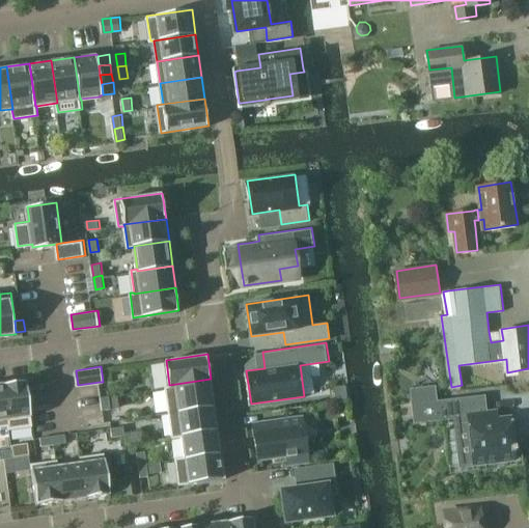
[(211,379),(169,385),(165,386),(169,412),(215,406),(211,379)]
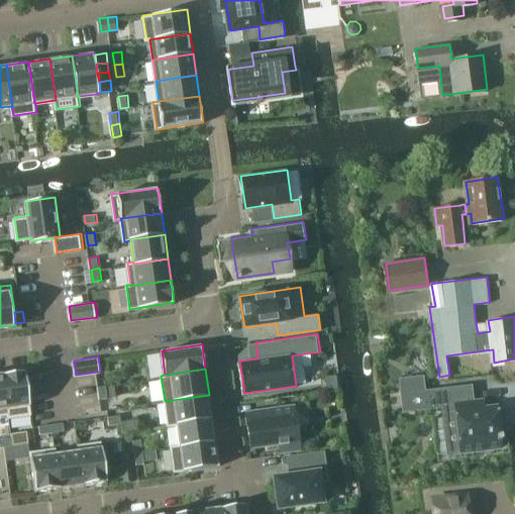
[(33,414),(26,371),(4,374),(9,414),(8,414),(9,418),(33,414)]
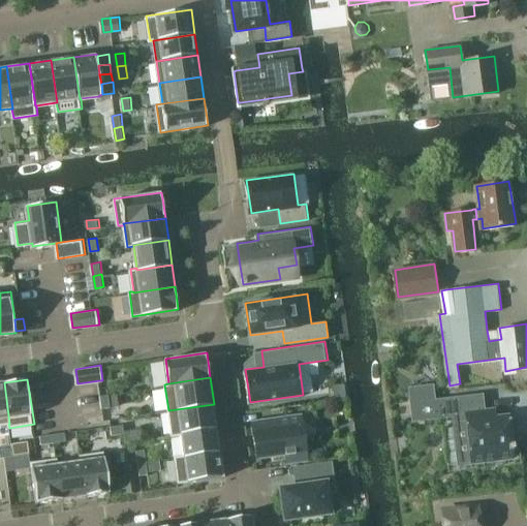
[(0,425),(8,424),(9,424),(4,382),(0,382),(0,425)]
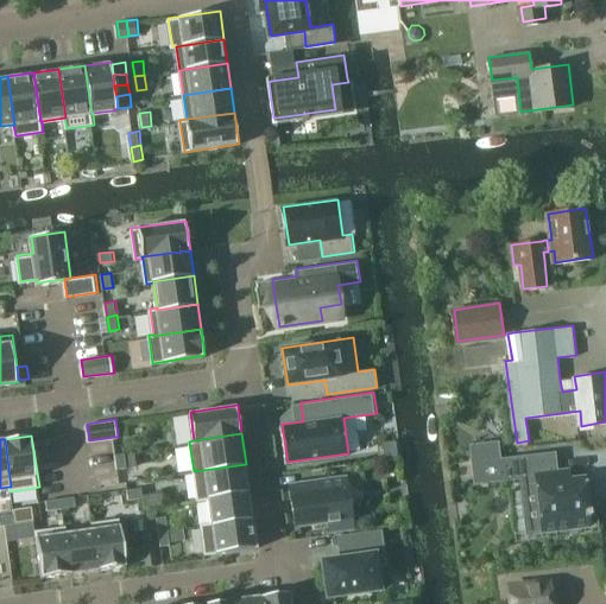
[(500,439),(472,443),(475,482),(538,475),(544,529),(592,523),(591,514),(592,514),(592,509),(589,509),(586,477),(572,478),(570,469),(560,470),(557,450),(503,457),(500,439)]
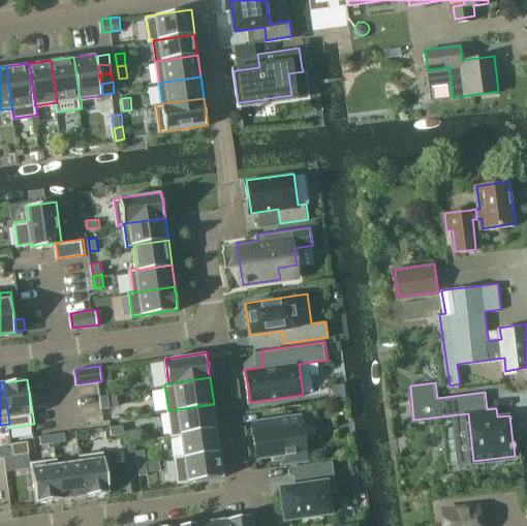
[(345,383),(335,384),(336,396),(347,395),(345,383)]
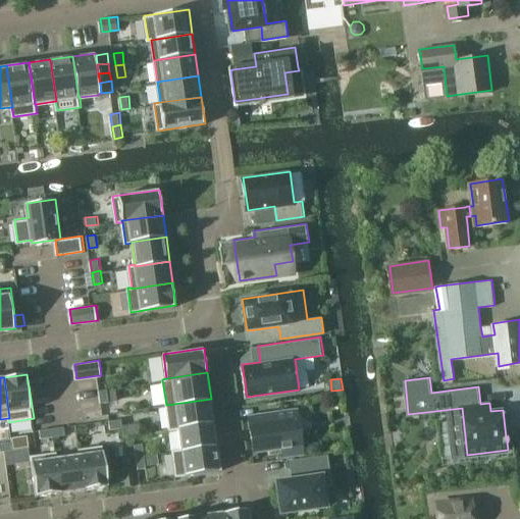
[(100,390),(101,402),(110,401),(108,388),(100,390)]
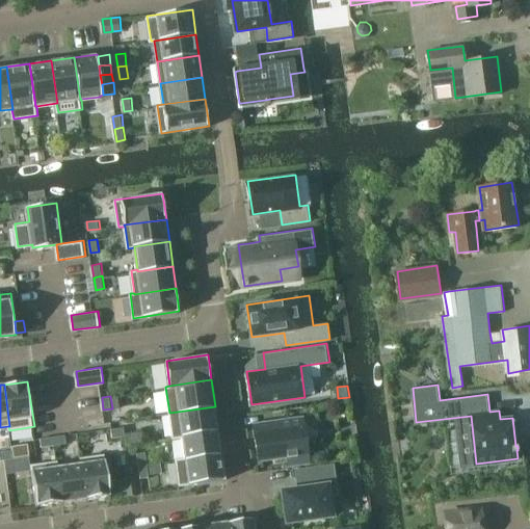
[(174,439),(183,437),(183,435),(219,430),(215,406),(169,413),(174,439)]
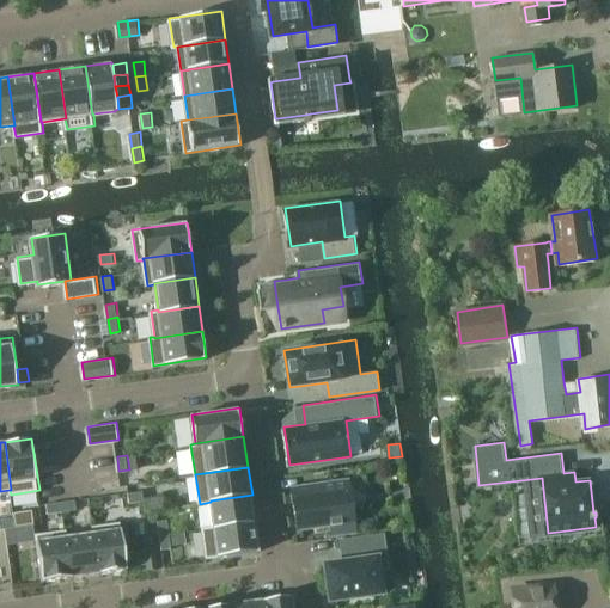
[(349,489),(347,478),(296,486),(297,496),(294,496),(299,528),(333,524),(334,534),(355,532),(354,521),(357,521),(352,489),(349,489)]
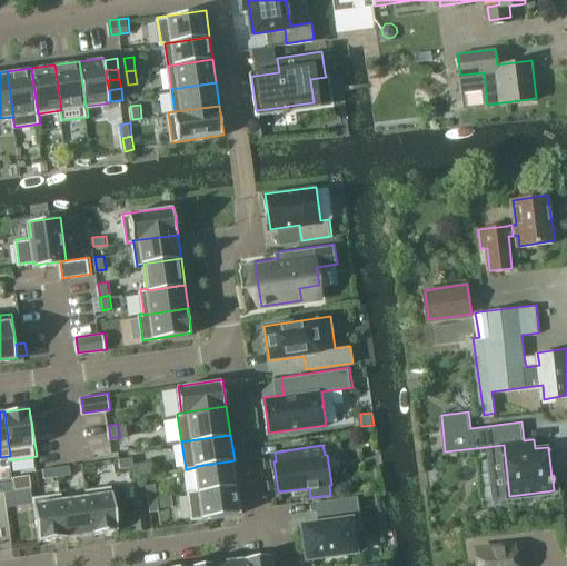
[(121,467),(135,465),(133,456),(120,457),(121,467)]
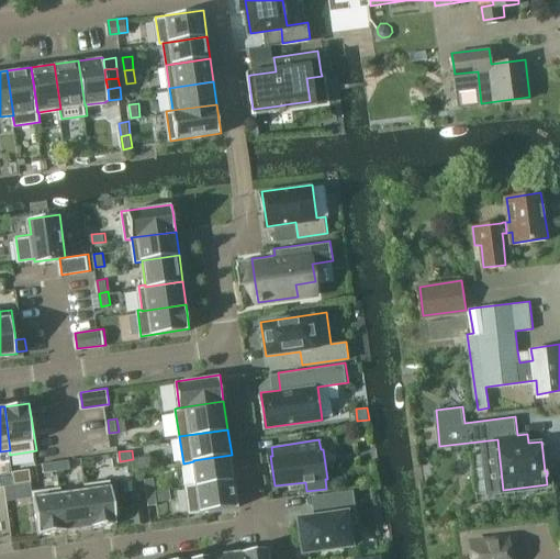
[(193,460),(193,461),(197,482),(197,483),(235,478),(232,455),(193,460)]
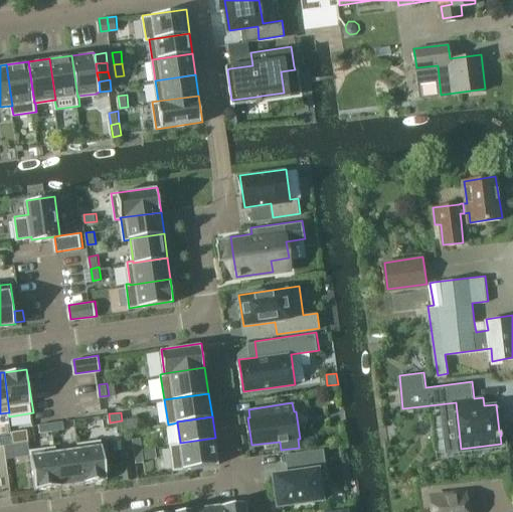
[(64,419),(57,420),(52,421),(53,430),(65,428),(64,419)]
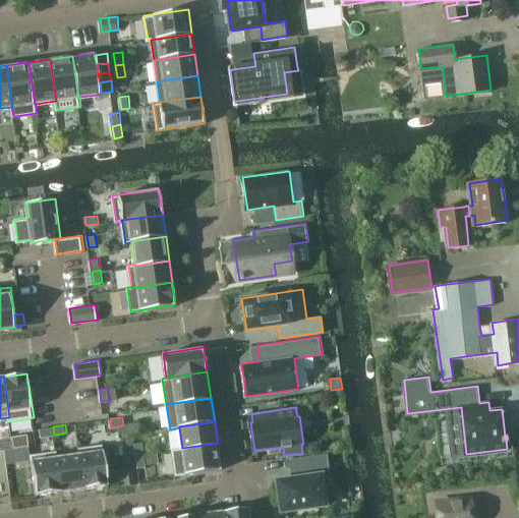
[(53,426),(41,428),(42,437),(54,435),(53,426)]
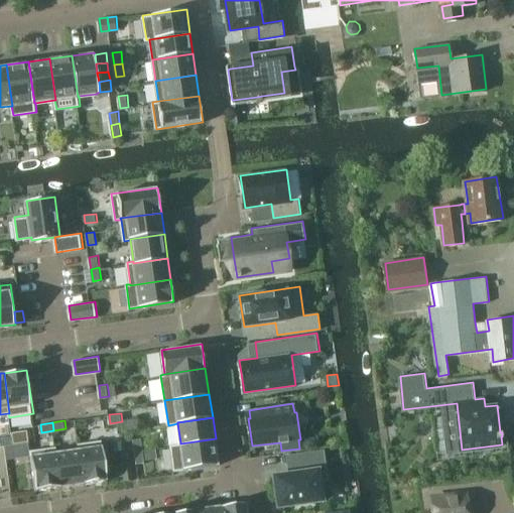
[(12,435),(14,443),(30,440),(28,428),(12,431),(12,435)]
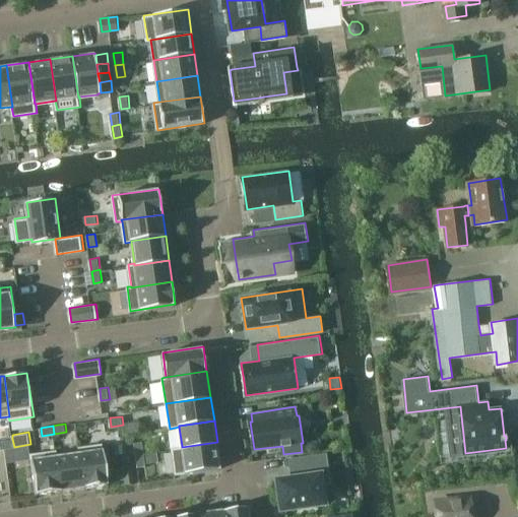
[(14,447),(12,439),(0,440),(1,449),(5,448),(14,447)]
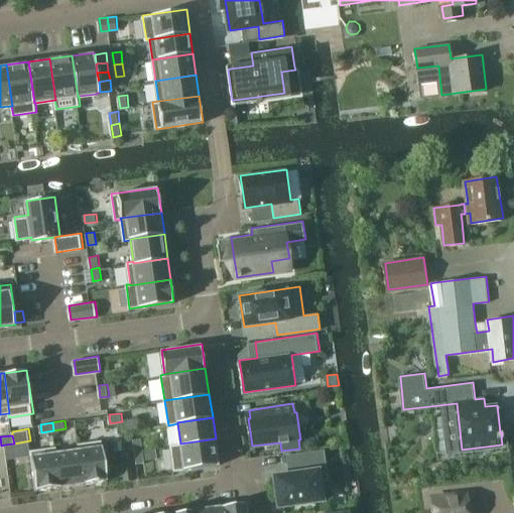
[(134,438),(135,451),(144,450),(142,437),(134,438)]
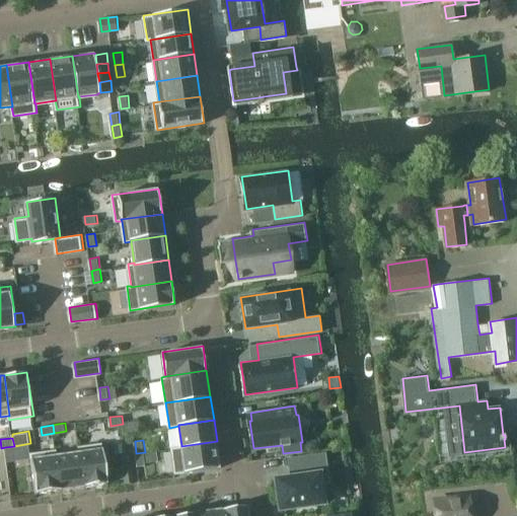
[(175,473),(221,466),(217,441),(181,446),(181,445),(171,447),(175,473)]
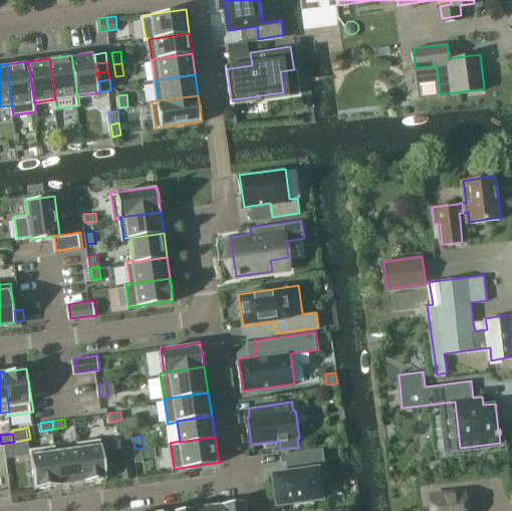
[(78,441),(79,448),(80,448),(85,481),(107,478),(101,438),(78,441)]
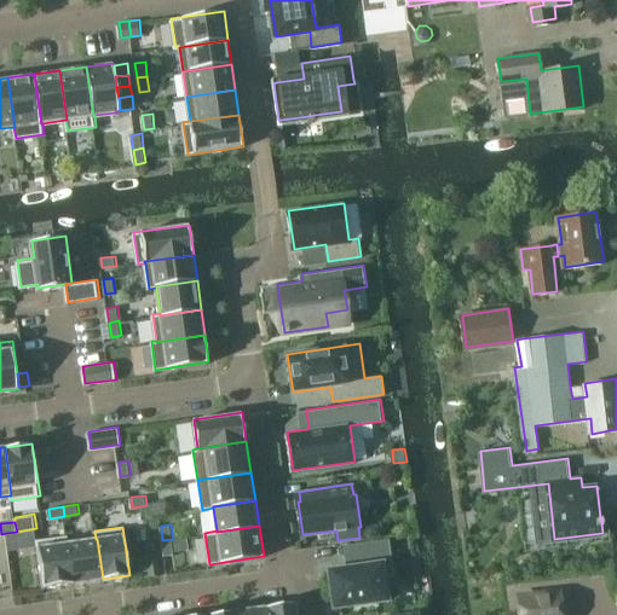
[(17,532),(6,533),(9,549),(19,547),(17,532)]
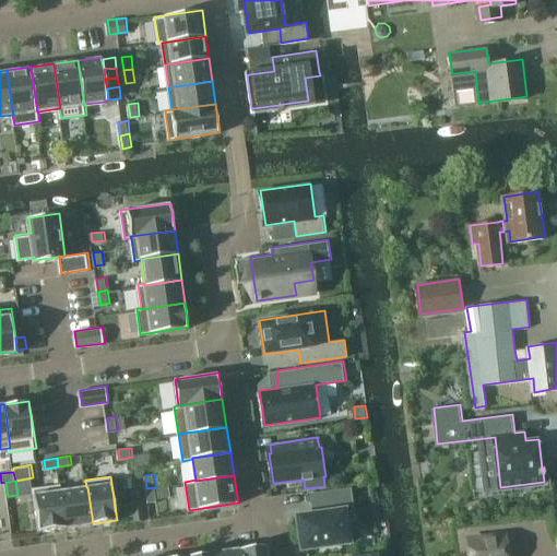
[(39,531),(67,528),(61,491),(62,491),(61,483),(33,487),(39,531)]
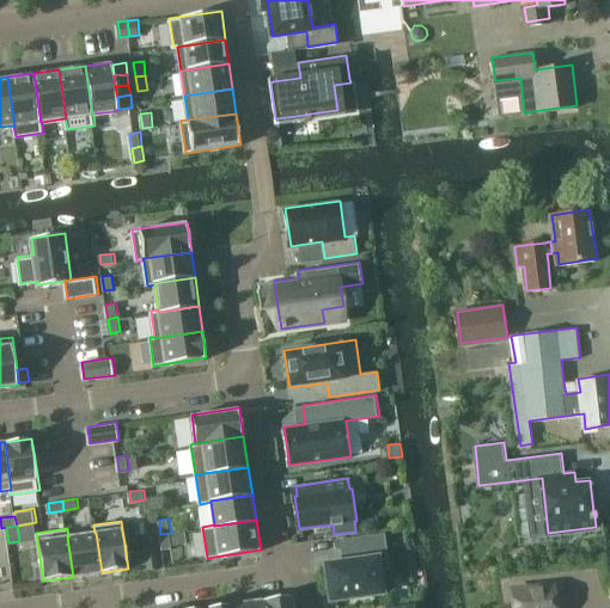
[(67,536),(73,577),(102,572),(96,533),(95,533),(68,536),(67,536)]
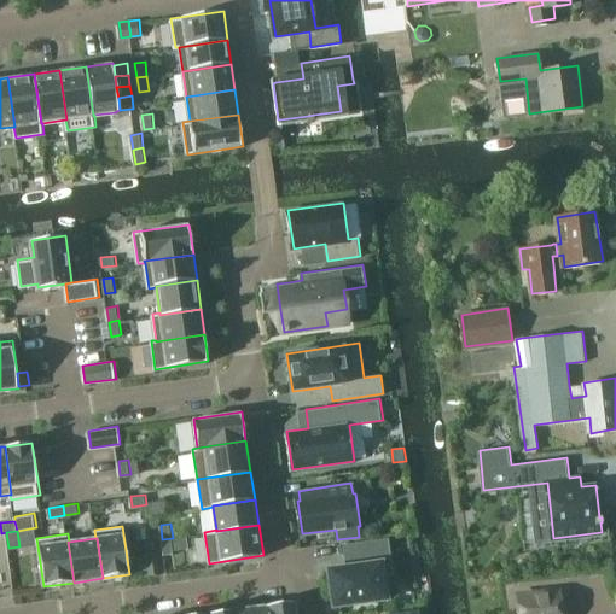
[(175,553),(173,538),(162,539),(164,554),(175,553)]
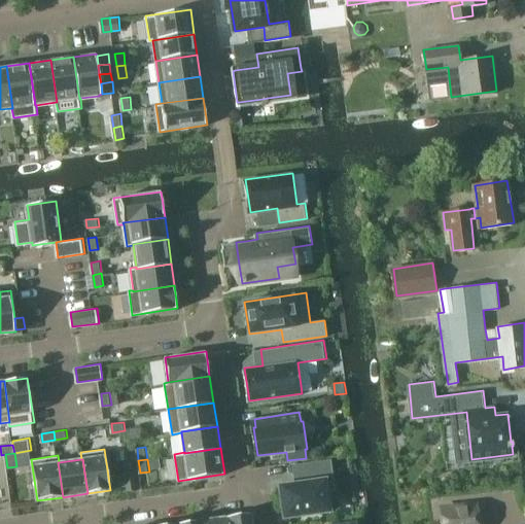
[(319,461),(294,464),(298,483),(281,486),(285,516),(330,510),(326,480),(321,480),(319,461)]
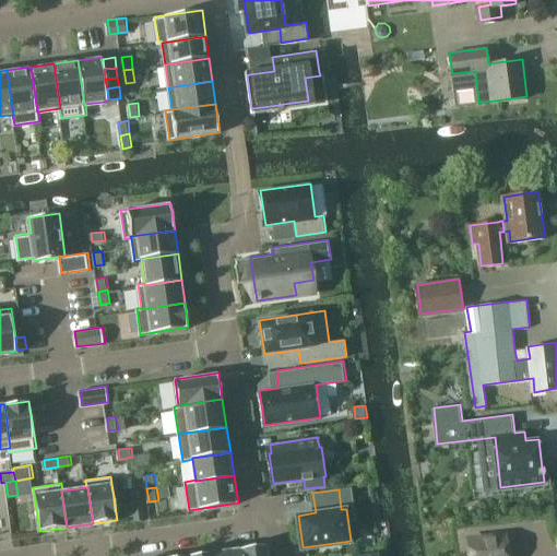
[(146,519),(144,506),(133,507),(135,520),(146,519)]
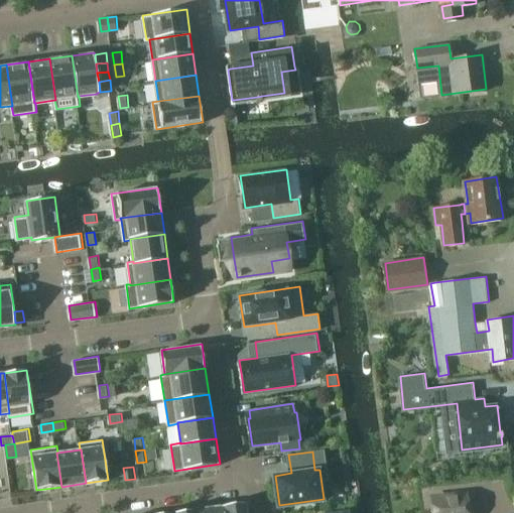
[(470,512),(468,494),(433,497),(434,512),(470,512)]
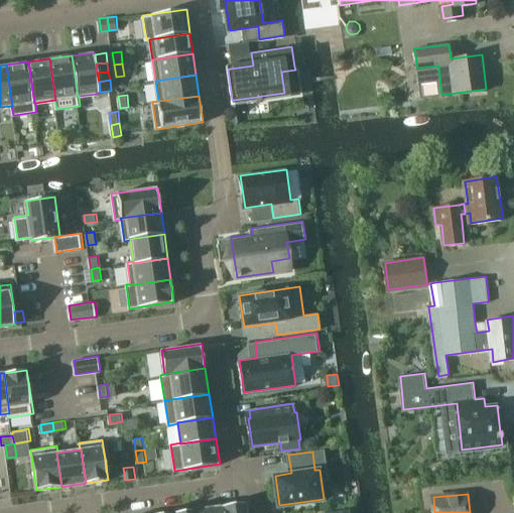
[(222,506),(222,512),(247,512),(246,502),(222,506)]
